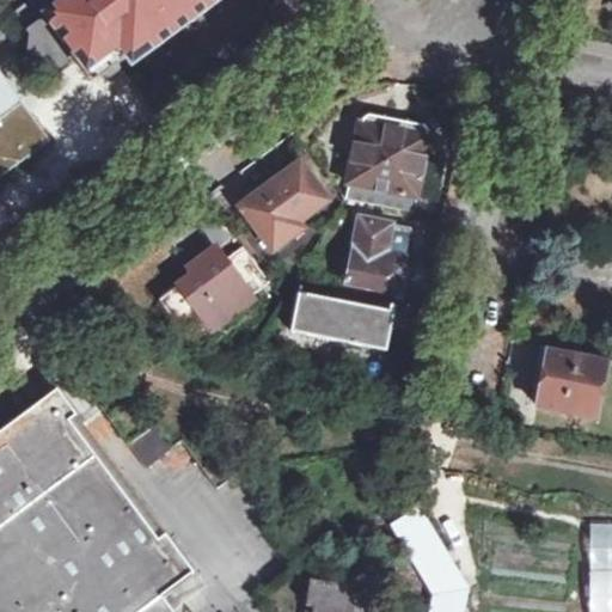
[(50,98),(83,141),(105,124),(121,112),(97,80),(132,55),(136,62),(218,0),(72,0),(50,16),(90,68),(50,98)]
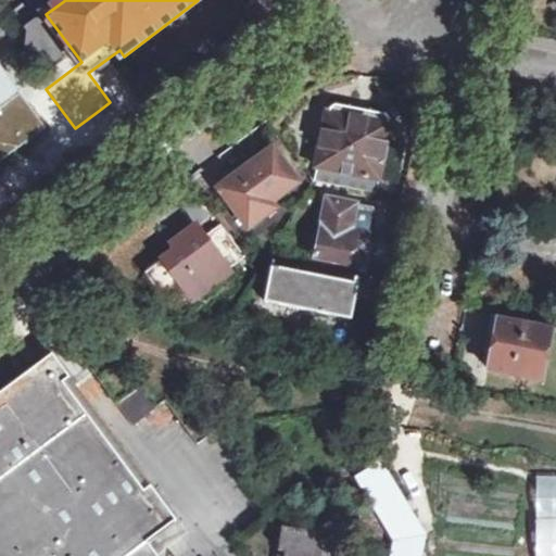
[(46,66),(68,51),(41,11),(19,27),(46,66)]
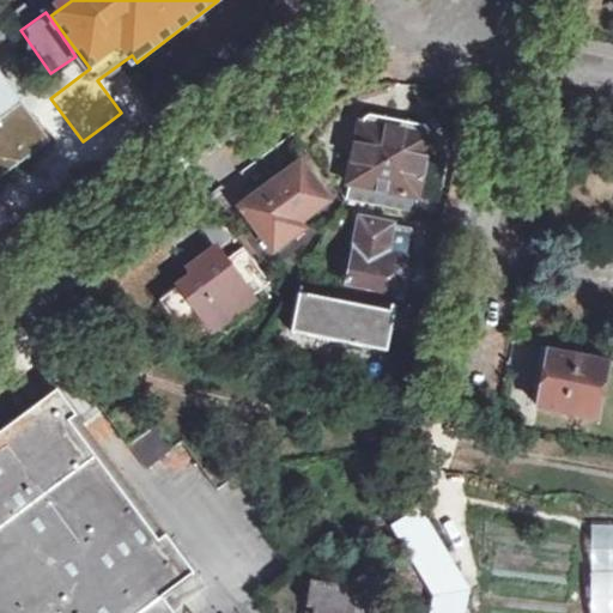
[(0,177),(53,141),(0,71),(0,177)]
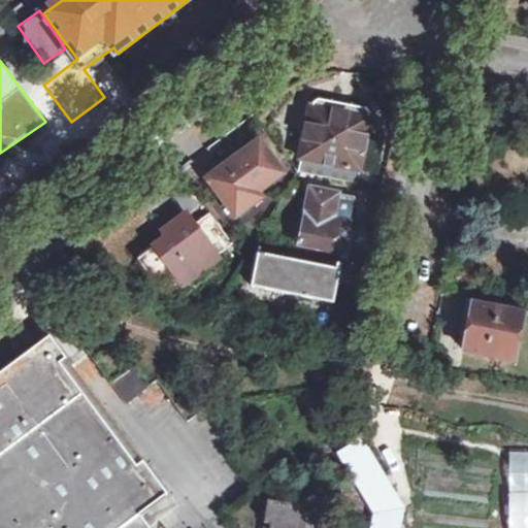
[(299,171),(358,184),(371,118),(369,118),(370,113),(366,108),(319,99),(314,103),(314,107),(310,106),(299,171)]
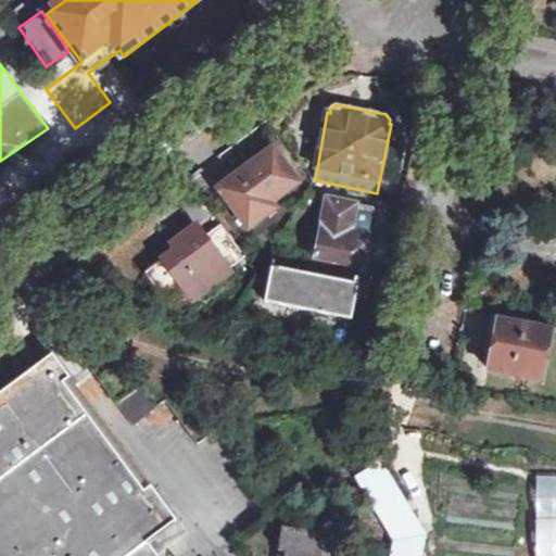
[(220,189),(249,228),(277,206),(274,201),(300,181),(274,150),(220,189)]
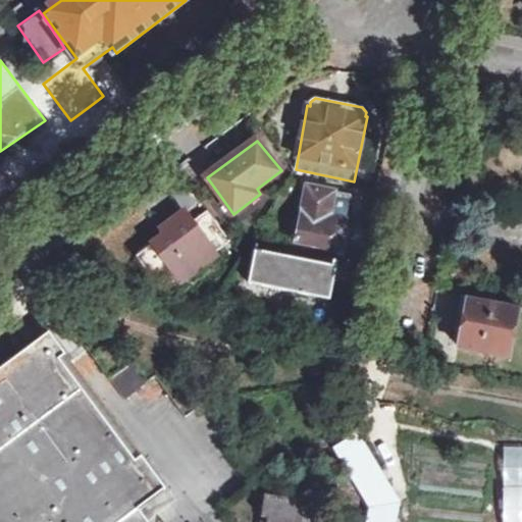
[(310,187),(300,243),(342,252),(349,212),(333,209),(335,192),(310,187)]
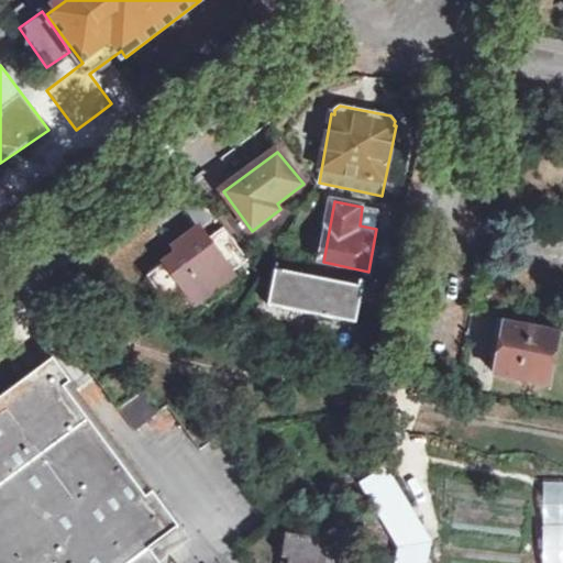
[(250,261),(223,227),(209,239),(234,272),(250,261)]
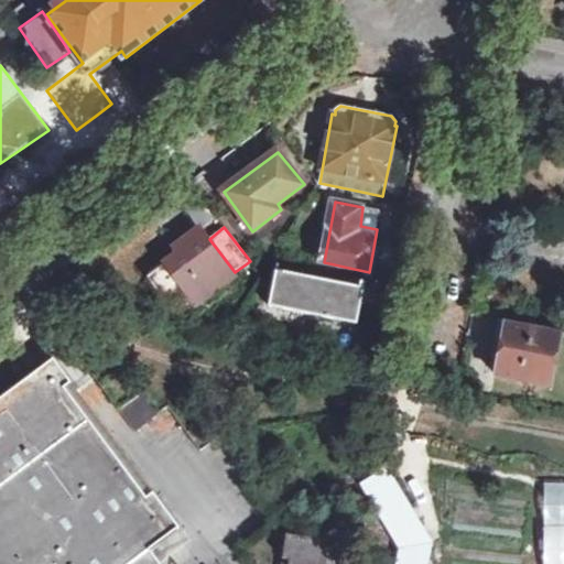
[(201,229),(177,247),(185,258),(172,268),(194,297),(199,303),(236,277),(201,229)]
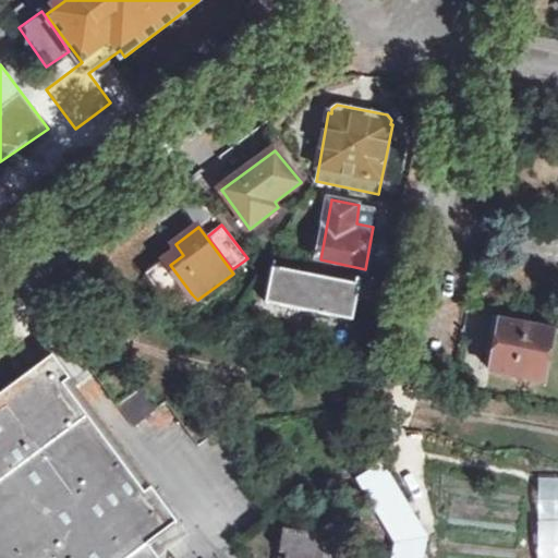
[(192,294),(170,265),(156,277),(171,295),(185,299),(192,294)]
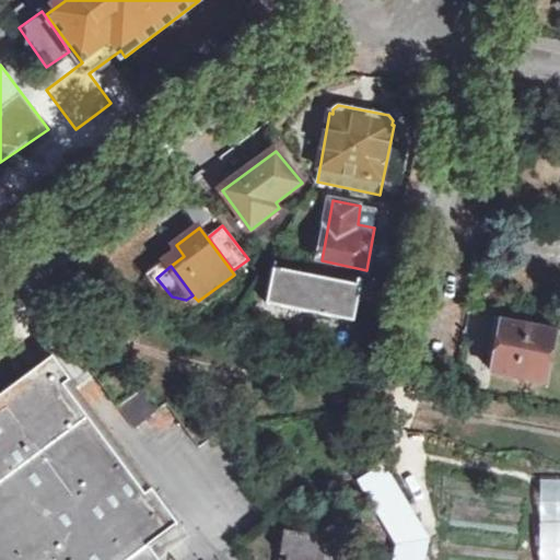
[(276,268),(268,304),(356,322),(363,280),(348,277),(346,282),(276,268)]
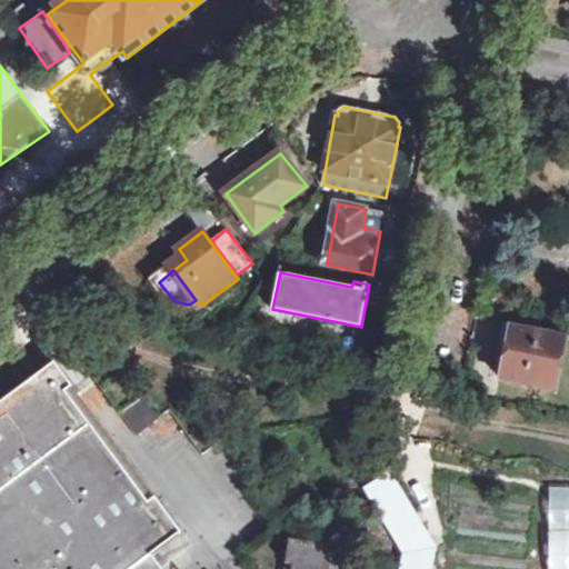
[(513,325),(505,377),(557,387),(567,335),(513,325)]
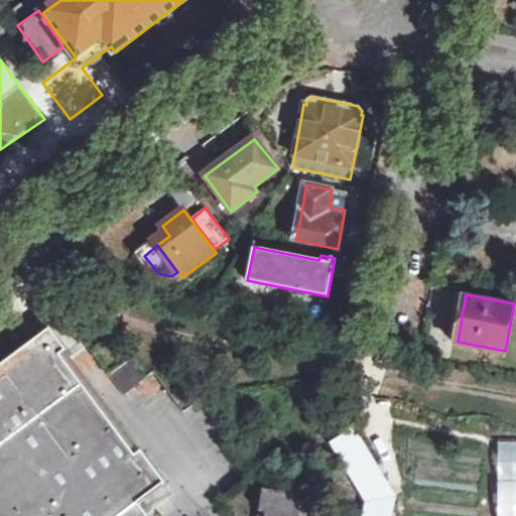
[(0,515),(147,515),(138,503),(162,485),(164,483),(48,329),(0,364),(0,515)]
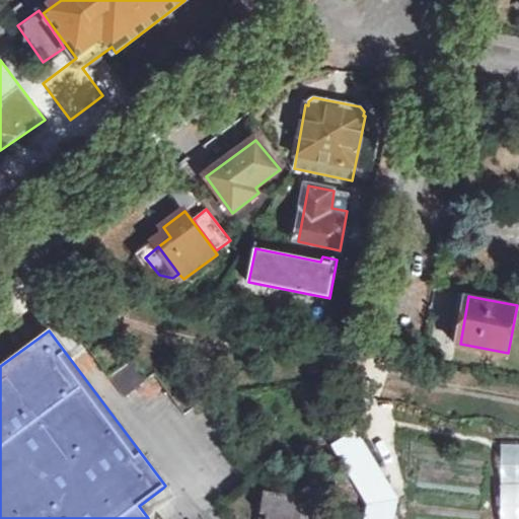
[(148,380),(148,379),(134,360),(109,377),(125,397),(148,380)]
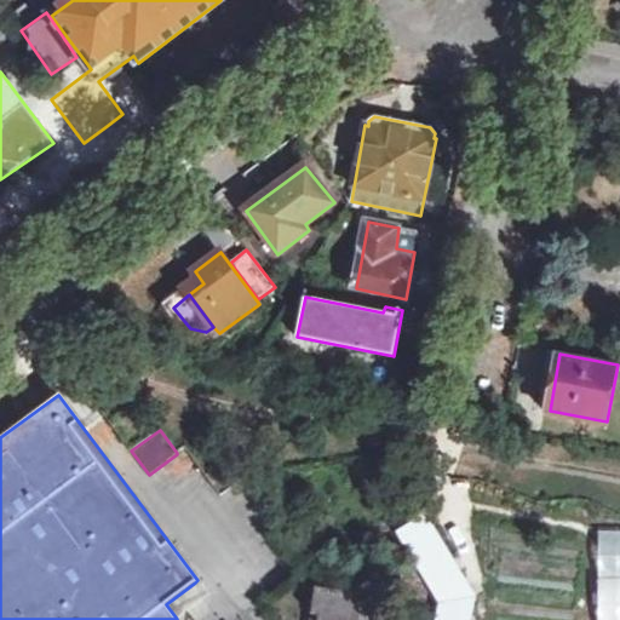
[(619,619),(619,529),(598,529),(598,619),(619,619)]
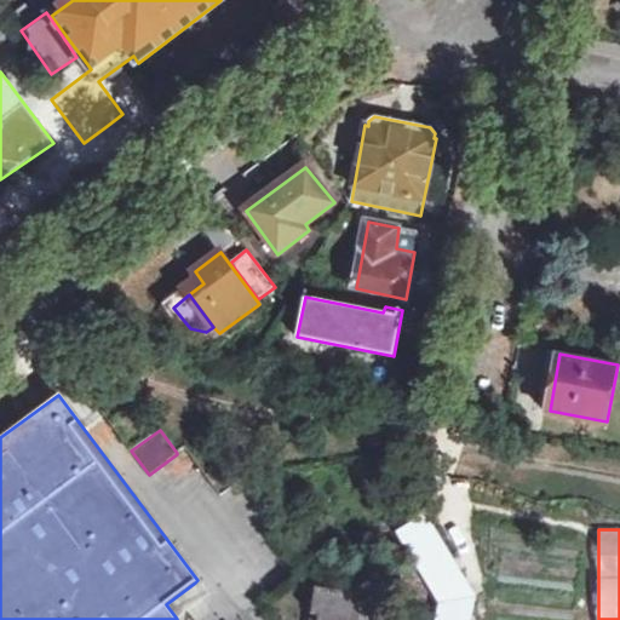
[(311,613),(319,614),(317,619),(367,619),(368,618),(367,616),(366,615),(365,614),(362,613),(359,612),(356,612),(359,593),(315,586),(311,613)]
